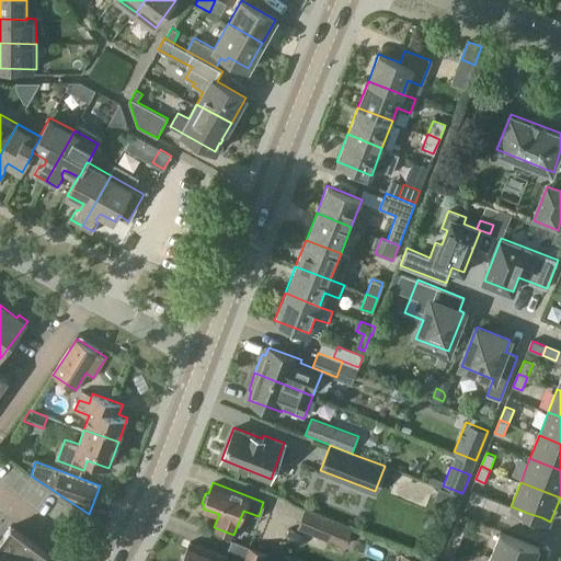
[(439,487),(433,501),(456,511),(461,495),(439,487)]
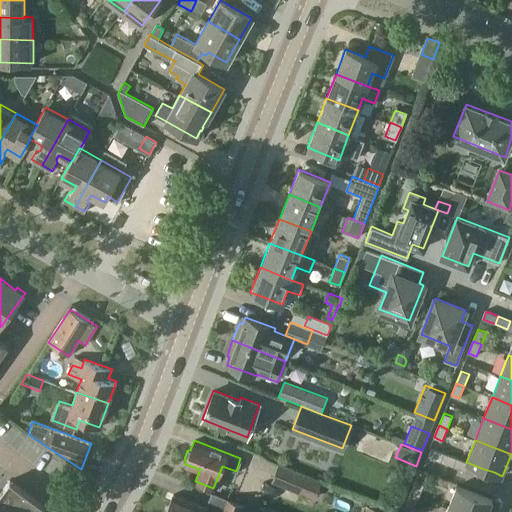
[(429,456),(441,461),(444,453),(432,448),(429,456)]
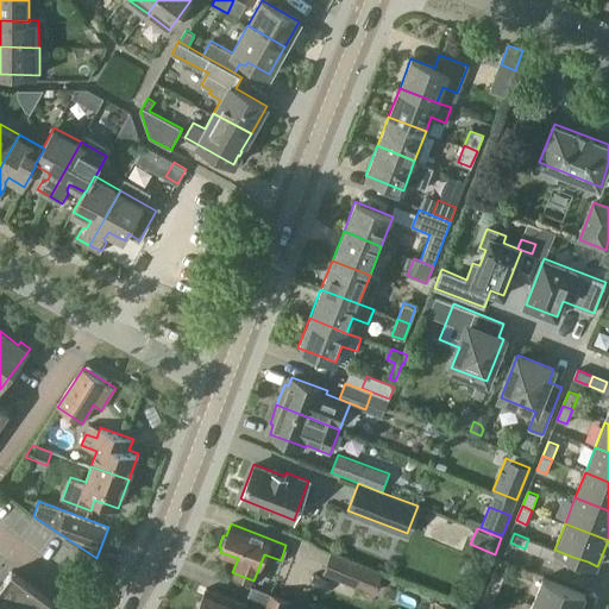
[(525,548),(540,554),(544,545),(528,539),(525,548)]
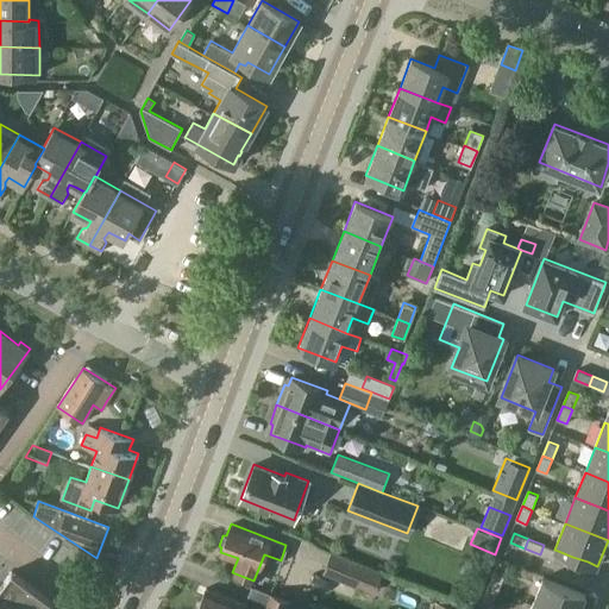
[(554,560),(558,551),(554,550),(544,545),(540,554),(554,560)]
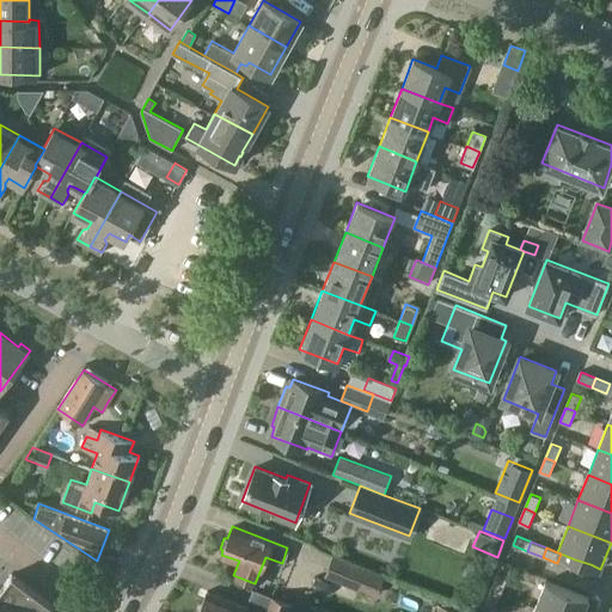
[(557,563),(571,568),(575,560),(561,554),(557,563)]
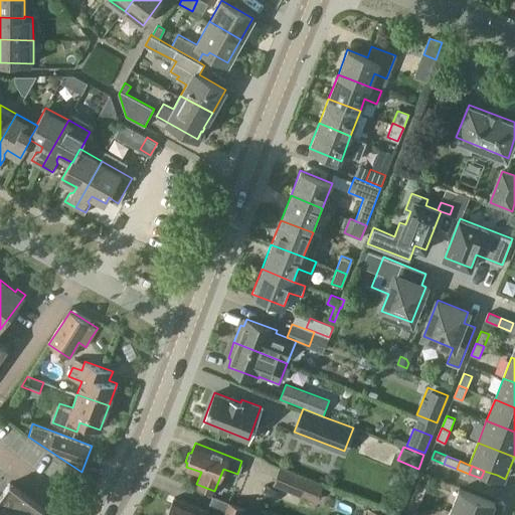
[(274,485),(316,502),(324,484),(281,467),(274,485)]
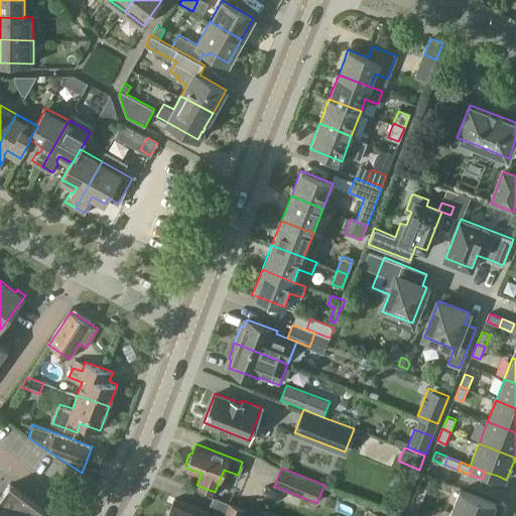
[(498,476),(485,472),(482,479),(495,484),(498,476)]
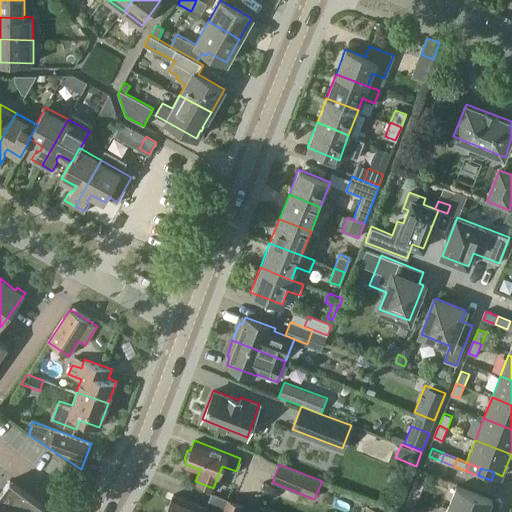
[(0,511),(39,511),(45,506),(10,479),(0,491),(0,511)]
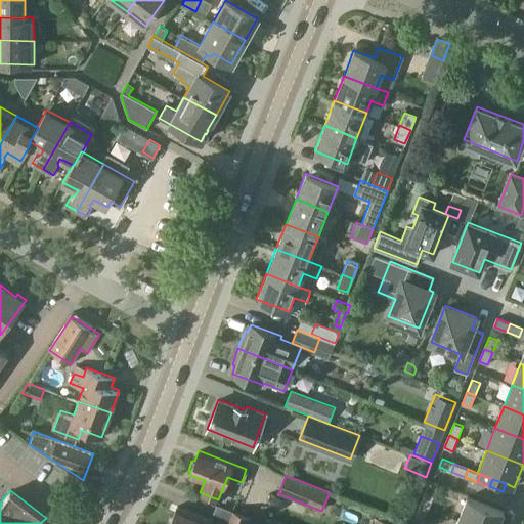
[(421,506),(429,509),(434,496),(426,492),(421,506)]
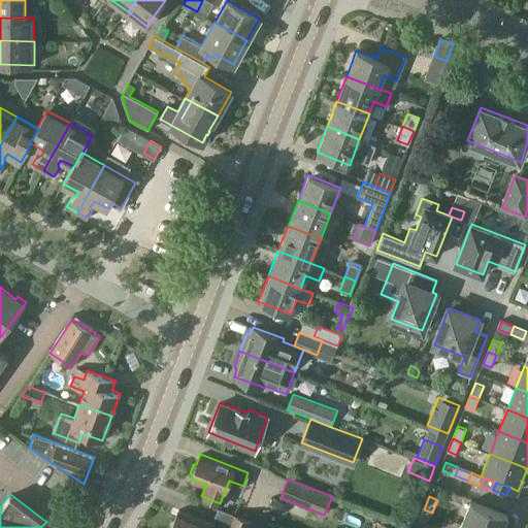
[(462,524),(471,527),(502,527),(507,517),(470,502),(462,524)]
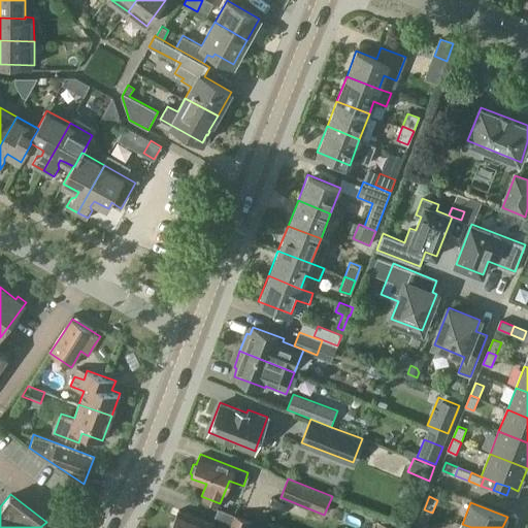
[(213,522),(178,508),(170,527),(248,527),(251,522),(239,518),(240,516),(219,507),(213,522)]
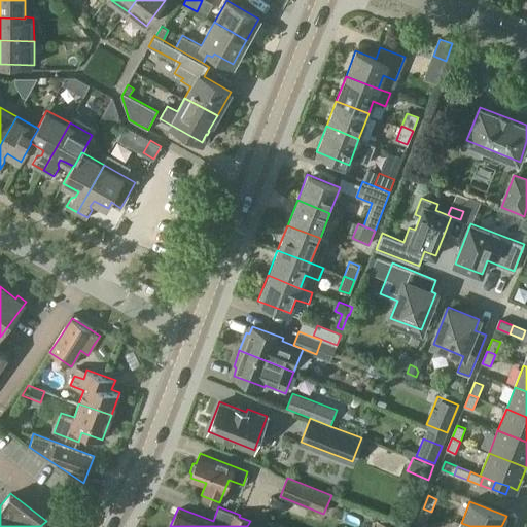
[(426,523),(431,512),(423,508),(418,520),(426,523)]
